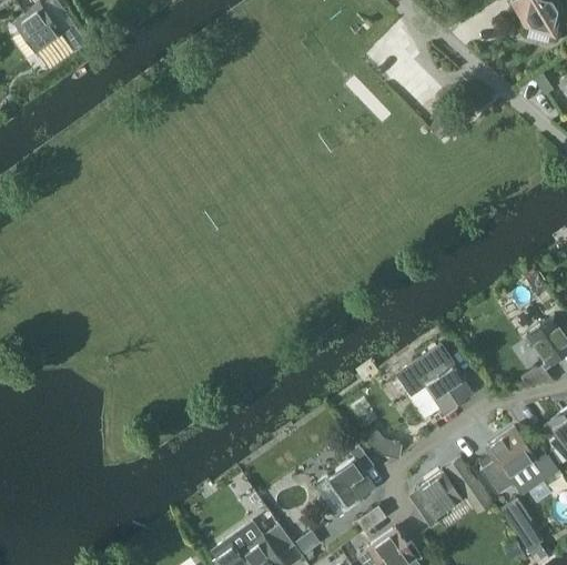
[(513,0),(510,2),(520,21),(524,28),(555,34),(563,4),(560,0),(513,0)]
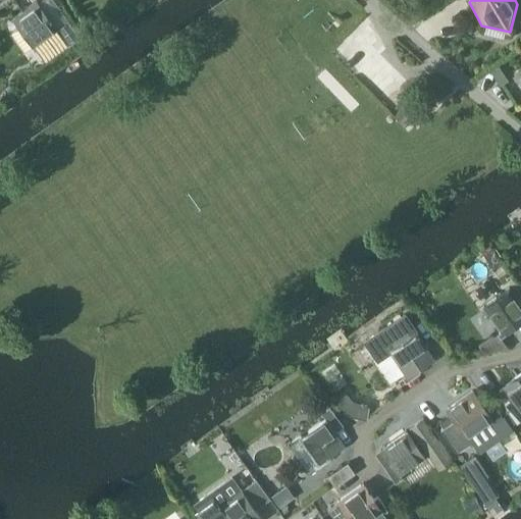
[(16,17),(15,17),(25,33),(31,40),(37,47),(58,32),(53,24),(42,8),(38,3),(16,17)]
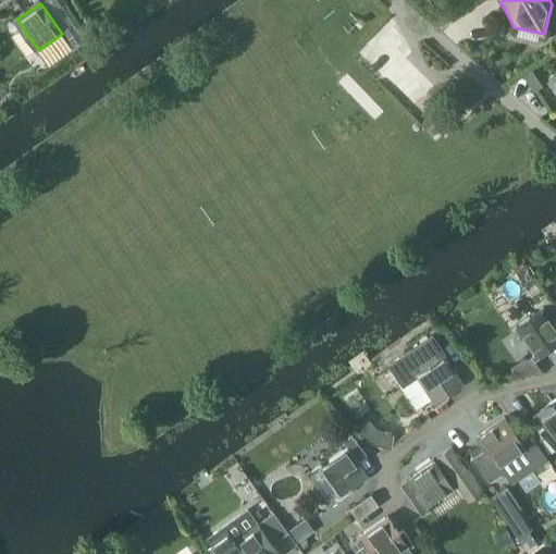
[(74,25),(62,34),(74,51),(86,42),(74,25)]
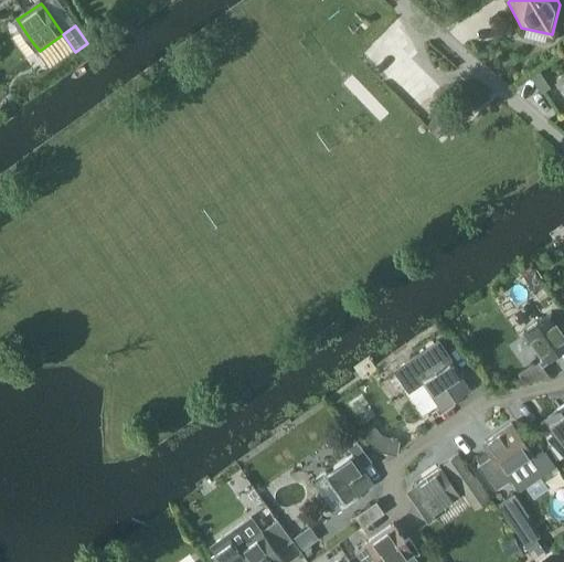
[(424,93),(431,85),(432,85),(412,66),(404,73),(424,93)]
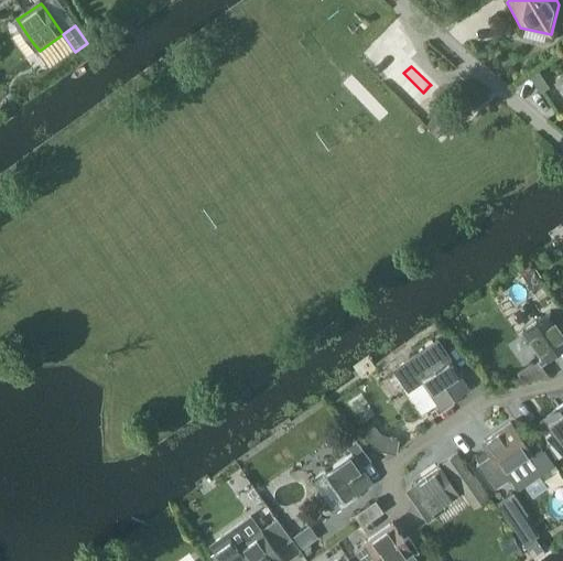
[(542,95),(551,89),(541,73),(532,79),(542,95)]
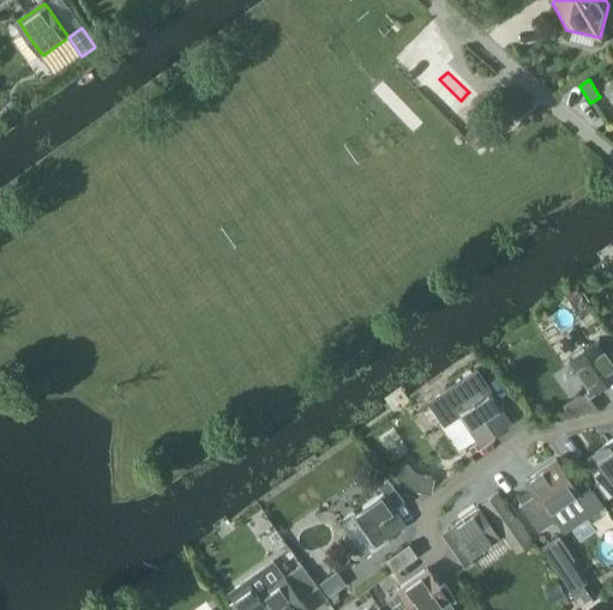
[(612,354),(601,338),(569,362),(590,392),(587,394),(590,402),(606,391),(604,387),(612,380),(612,354)]
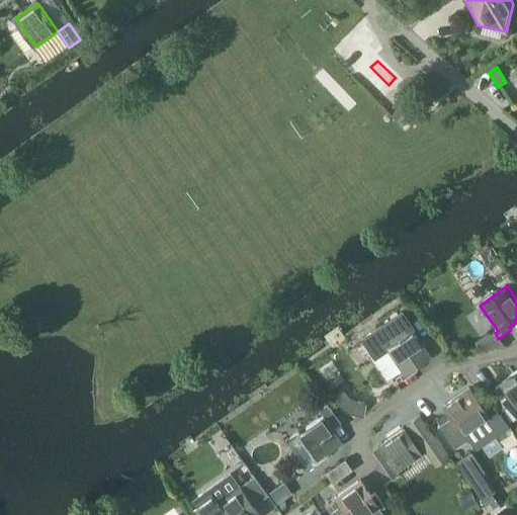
[(374,361),(389,351),(404,374),(401,377),(403,381),(417,372),(415,368),(431,357),(414,331),(415,330),(404,314),(361,341),(374,361)]
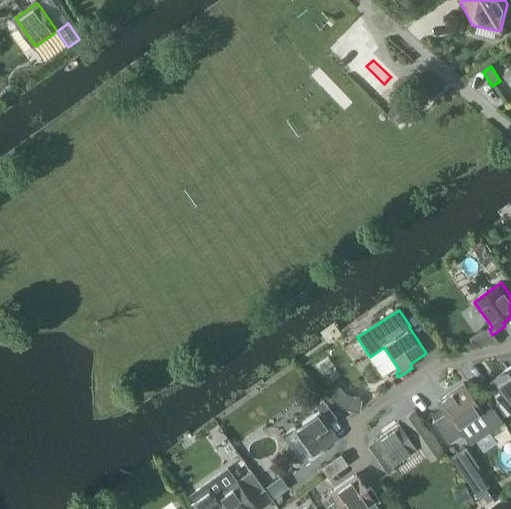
[(507,417),(510,413),(510,369),(496,380),(490,384),(497,404),(507,417)]
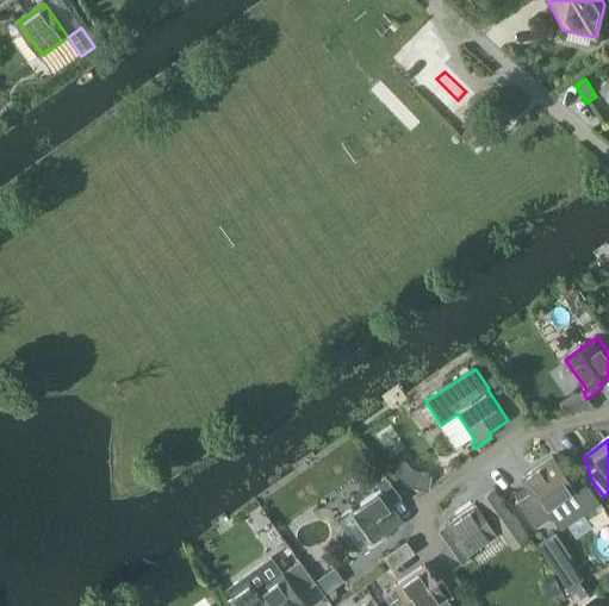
[(532,494),(516,505),(534,530),(551,518),(546,512),(576,492),(578,494),(586,488),(576,472),(571,474),(559,457),(555,460),(553,456),(521,479),(532,494)]
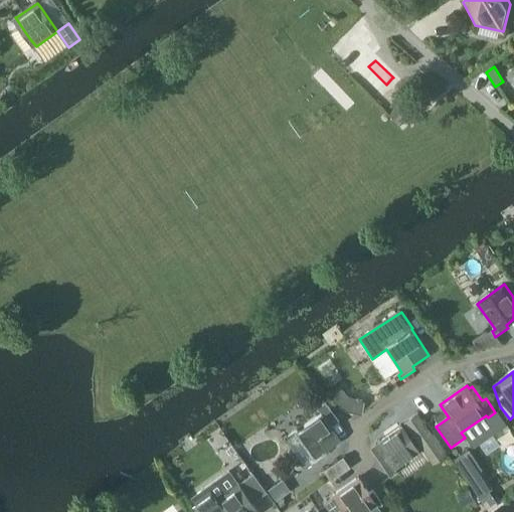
[(314,460),(341,442),(322,414),(296,434),(314,460)]
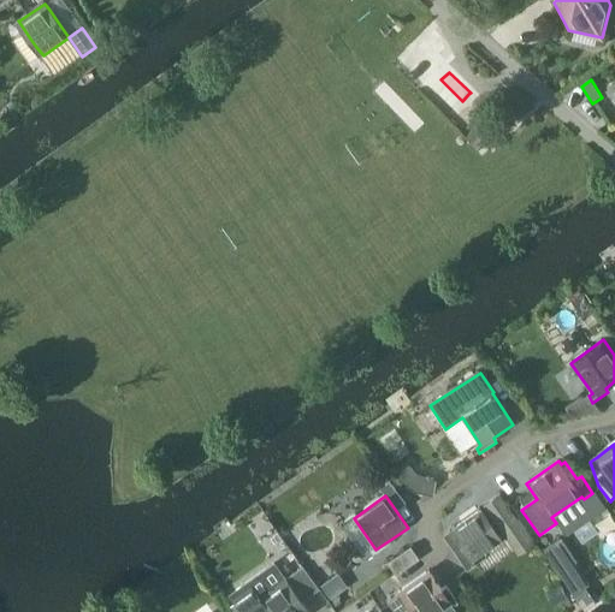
[(500,499),(485,509),(504,535),(518,526),(515,522),(500,499)]
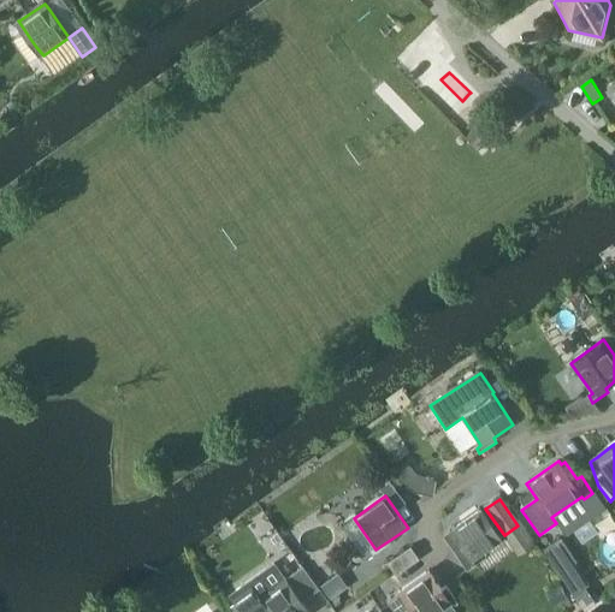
[(474,562),(503,541),(482,509),(450,532),(444,535),(457,556),(460,553),(472,571),(478,568),(474,562)]
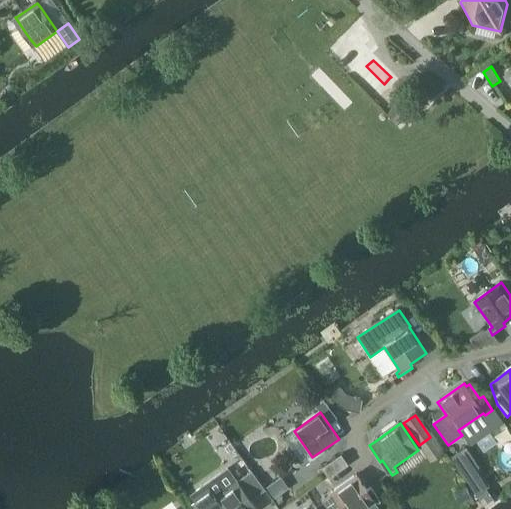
[(479,469),(465,478),(476,496),(490,487),(479,469)]
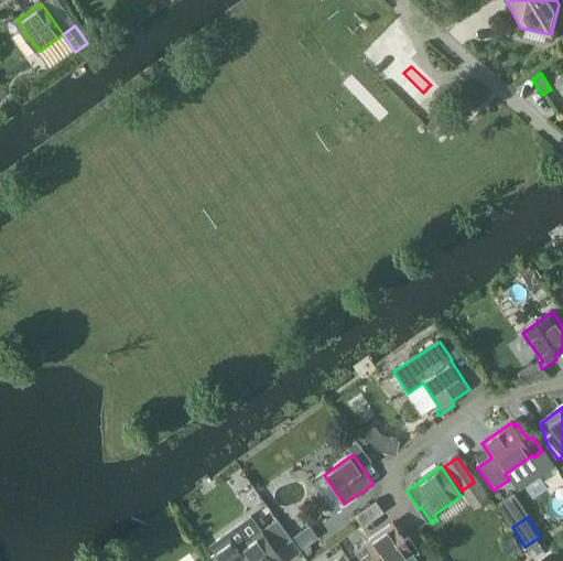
[(366,547),(355,554),(359,560),(403,560),(413,554),(415,558),(420,556),(408,537),(404,539),(397,528),(393,522),(367,541),(364,543),(366,547)]
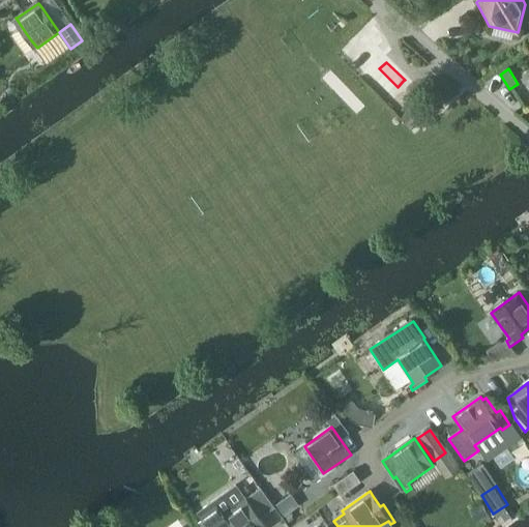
[(285,518),(299,507),(291,496),(276,506),(285,518)]
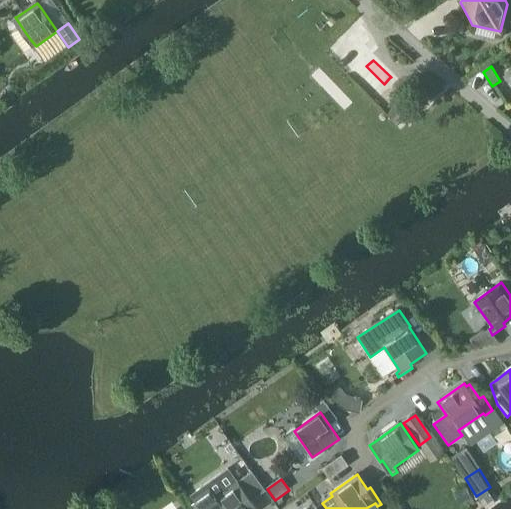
[(257,508),(238,481),(213,498),(209,491),(195,501),(199,508),(257,508)]
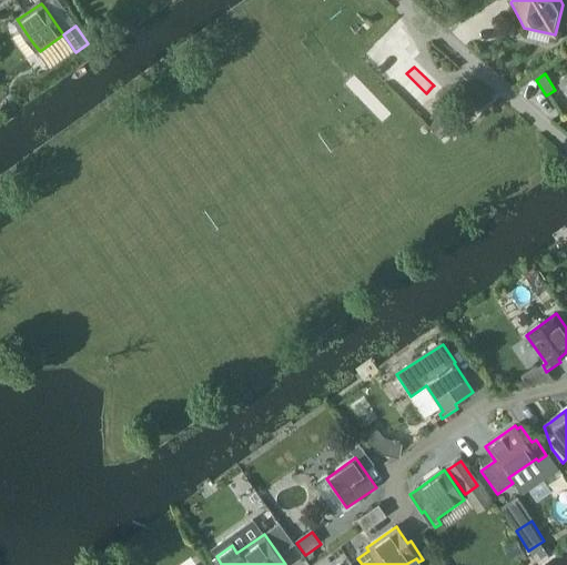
[(508,560),(523,553),(518,544),(504,550),(508,560)]
